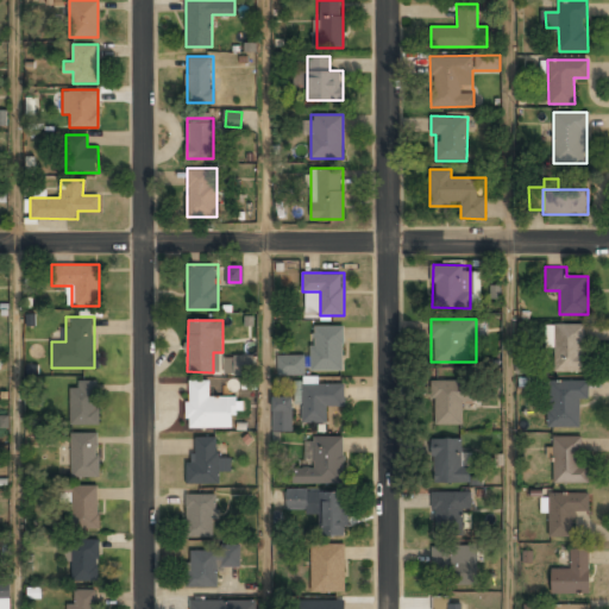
[(547,346),(554,346),(554,371),(584,371),(584,322),(547,322),(547,346)]
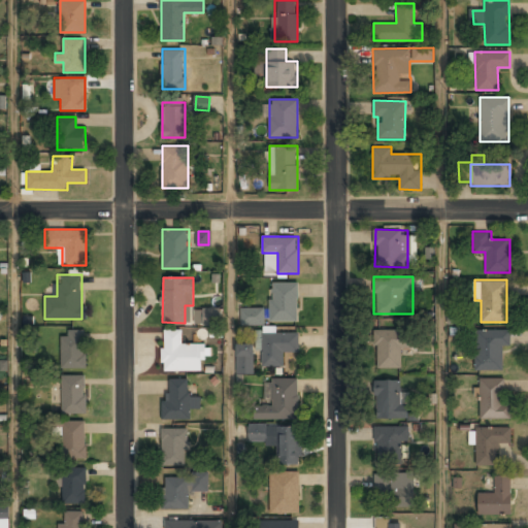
[(270,321),(298,321),(298,283),(270,283),(270,321)]
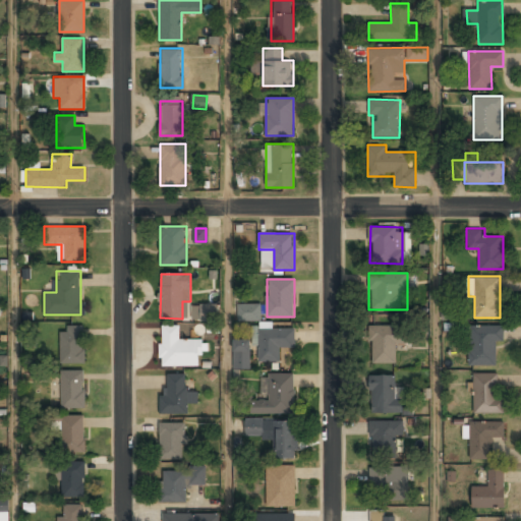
[(261,321),(261,303),(237,304),(238,321),(261,321)]
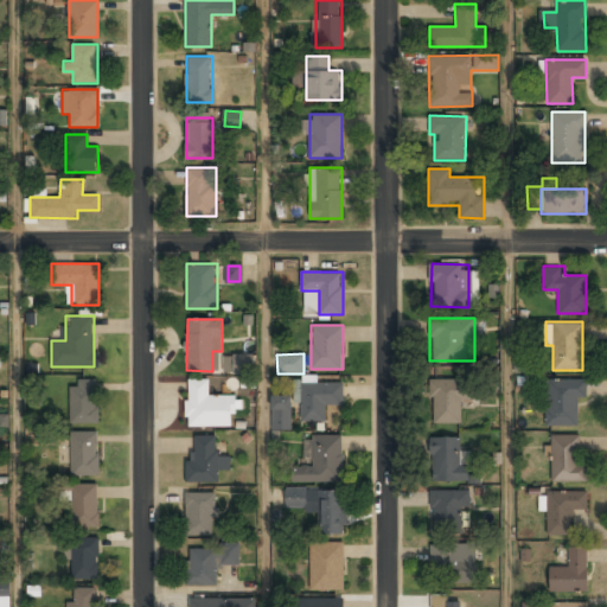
[(255,374),(255,355),(223,355),(223,374),(255,374)]
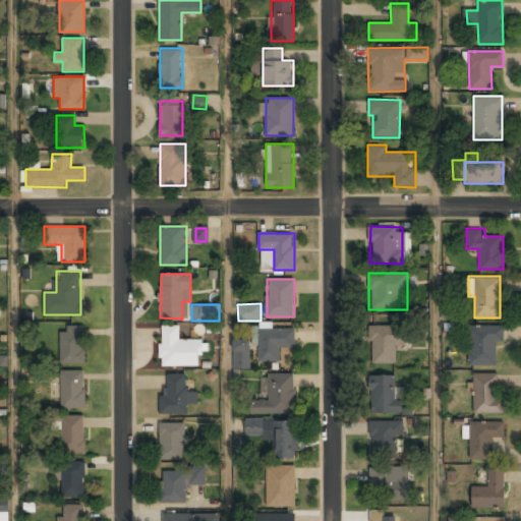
[(60,362),(84,362),(84,325),(61,325),(60,362)]
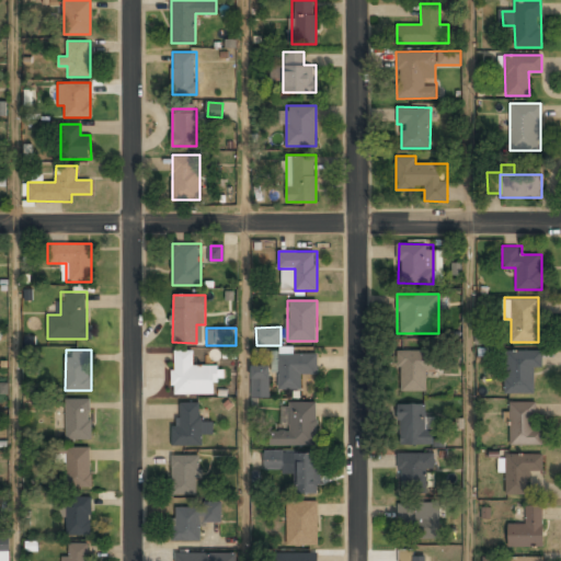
[(505,350),(505,393),(534,393),(534,368),(541,368),(541,350),(505,350)]
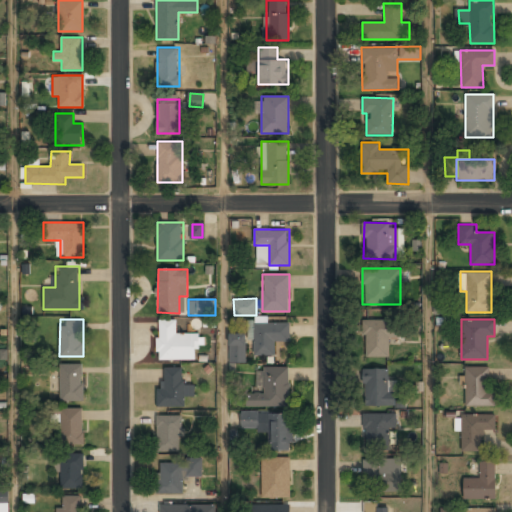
[(176,320),(158,320),(158,359),(197,359),(197,333),(176,333),(176,320)]
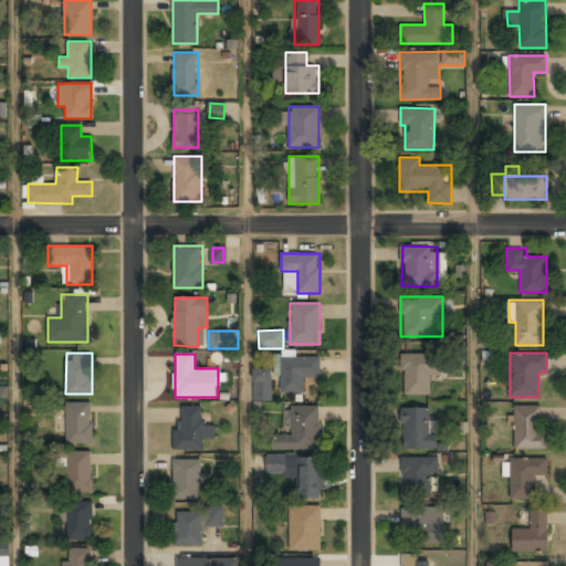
[(440,374),(440,354),(402,354),(402,395),(430,395),(430,374),(440,374)]
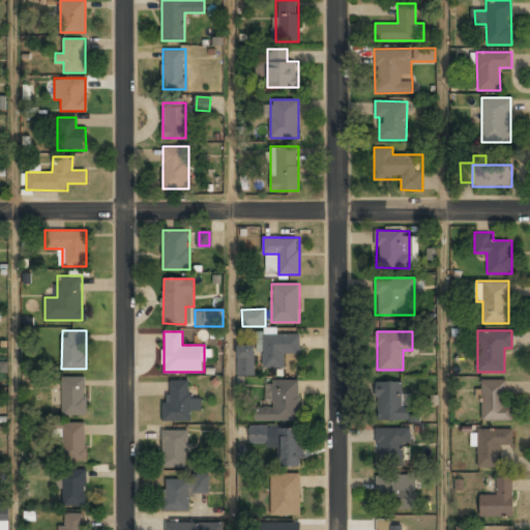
[(263,367),(285,367),(285,353),(300,353),(300,333),(263,333),(263,367)]
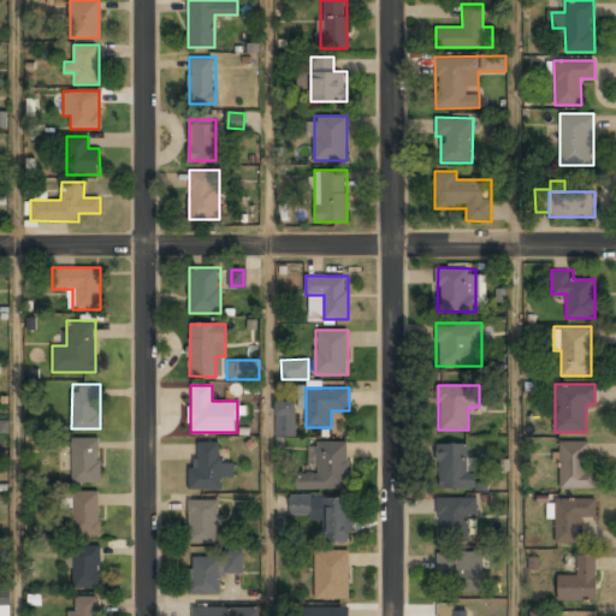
[(296,437),(296,402),(276,401),(276,437),(296,437)]
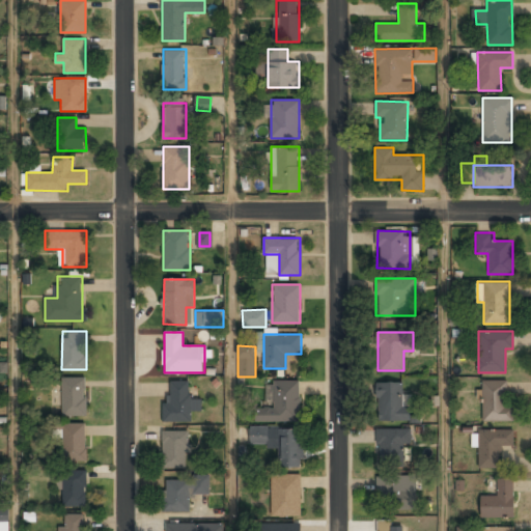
[(62,415),(86,415),(86,375),(62,375),(62,415)]
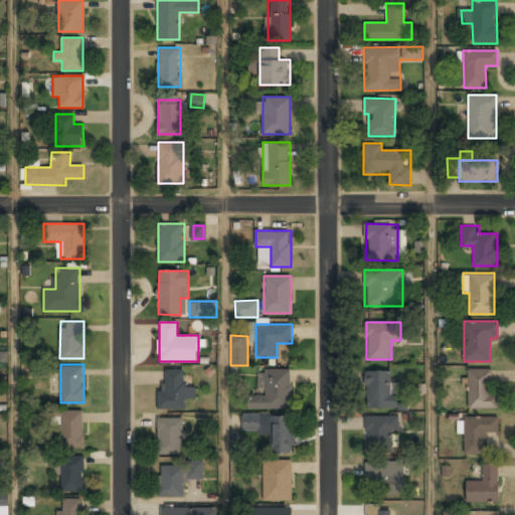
[(491,391),(491,368),(467,368),(467,408),(497,408),(497,391),(491,391)]
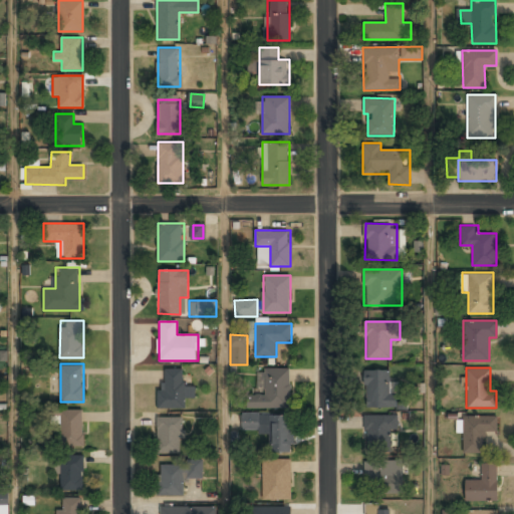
[(161,408),(185,408),(185,368),(161,368),(161,408)]
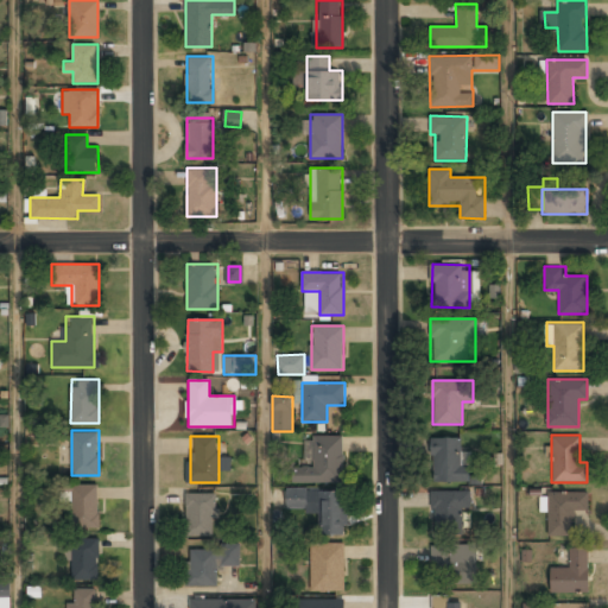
[(311,467),(293,467),(293,482),(343,482),(343,436),(311,436),(311,467)]
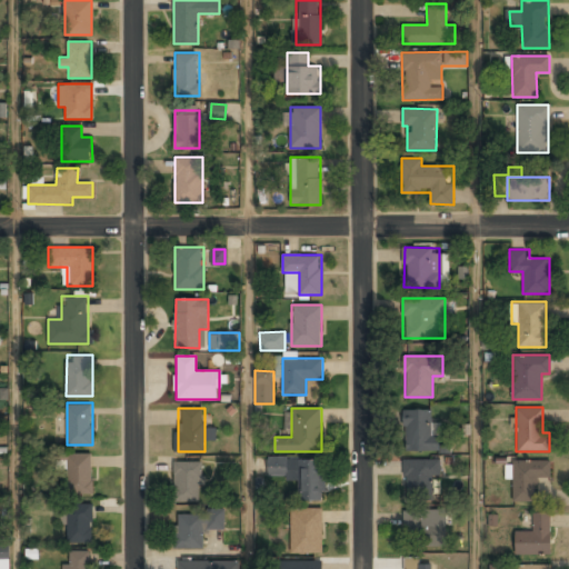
[(405,452),(450,451),(450,437),(432,438),(432,410),(403,410),(405,452)]
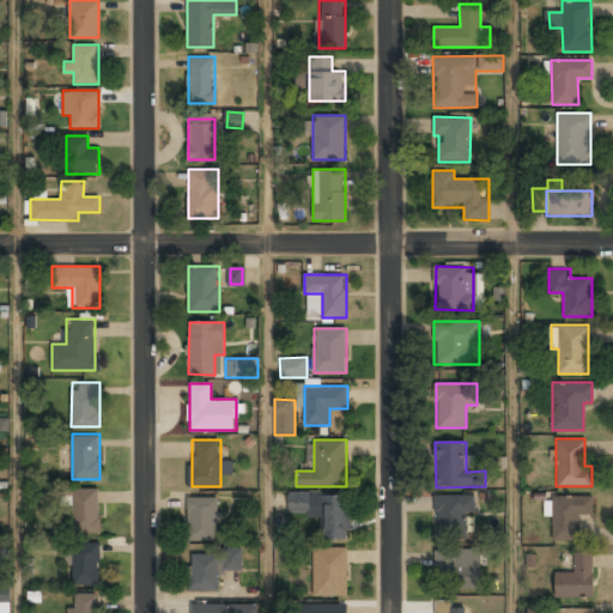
[(72,532),(99,532),(99,486),(72,486),(72,532)]
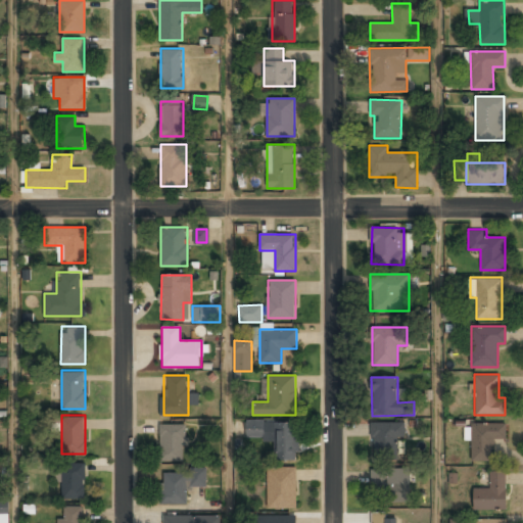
[(246,437),(264,437),(264,420),(246,420),(246,437)]
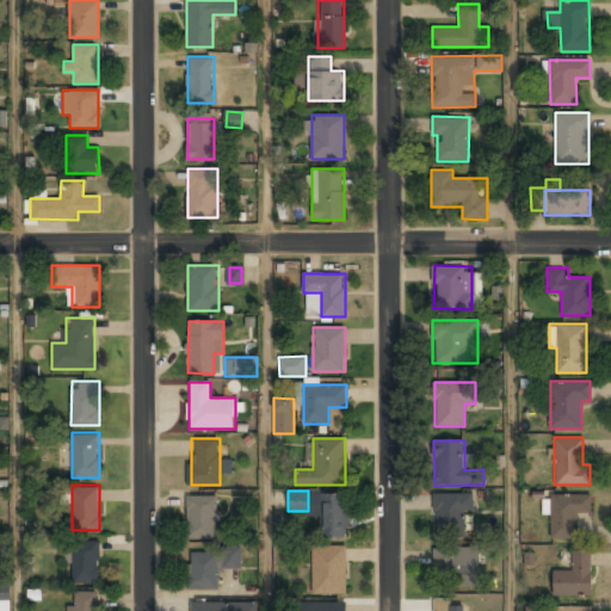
[(321,537),(346,537),(346,493),(321,493),(321,537)]
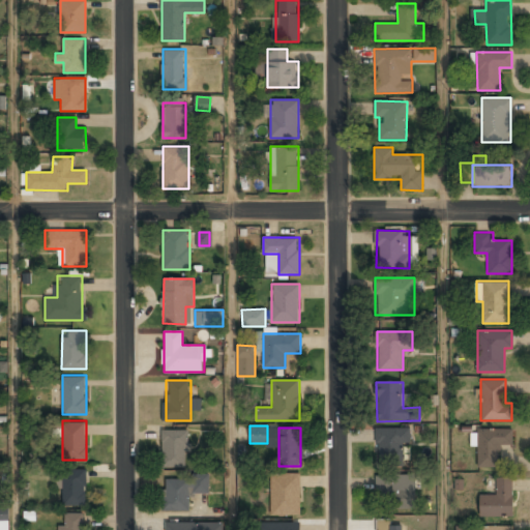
[(410,428),(376,428),(376,464),(404,465),(404,444),(410,444),(410,428)]
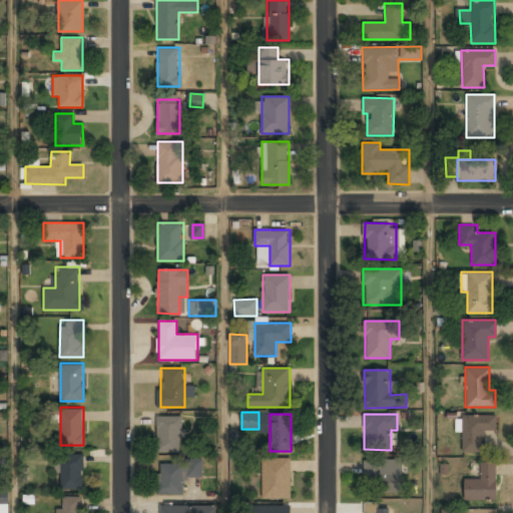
[(496,430),(496,414),(462,414),(462,451),(484,451),(484,430),(496,430)]
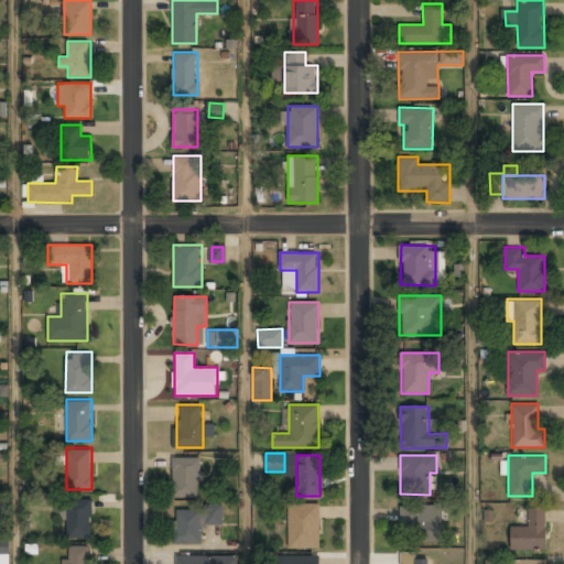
[(172,498),(199,498),(199,456),(172,456),(172,498)]
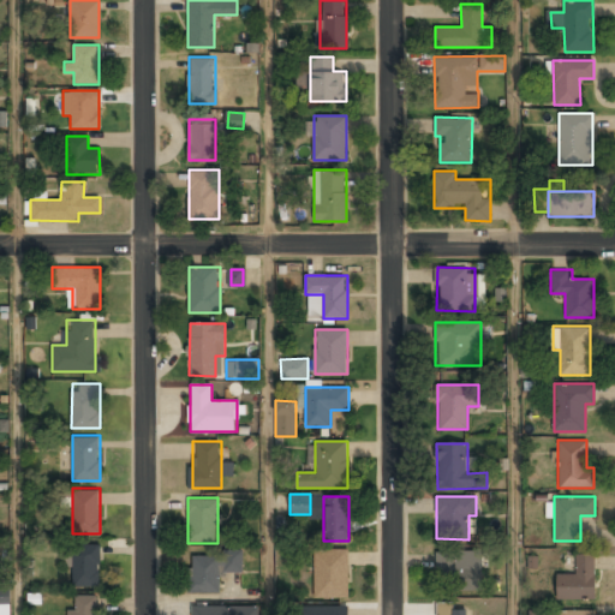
[(101,544),(66,543),(65,567),(73,567),(73,587),(100,587),(101,544)]
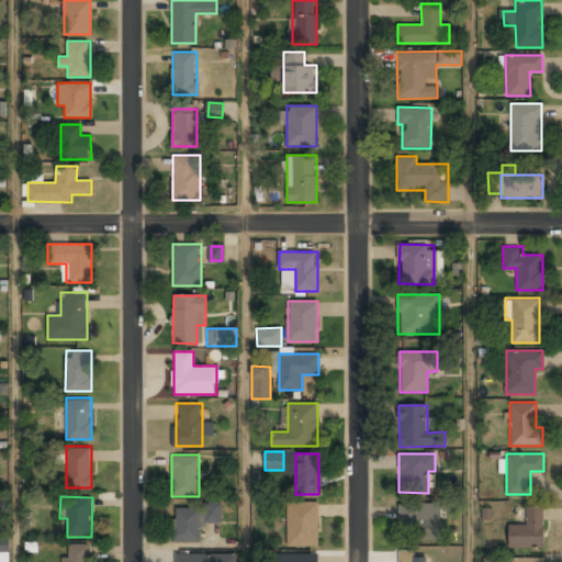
[(318,502),(287,502),(287,546),(318,546),(318,502)]
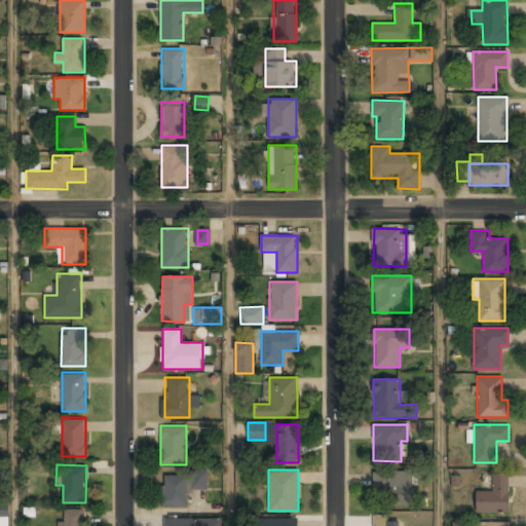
[(413,471),(374,471),(374,502),(413,502),(413,471)]
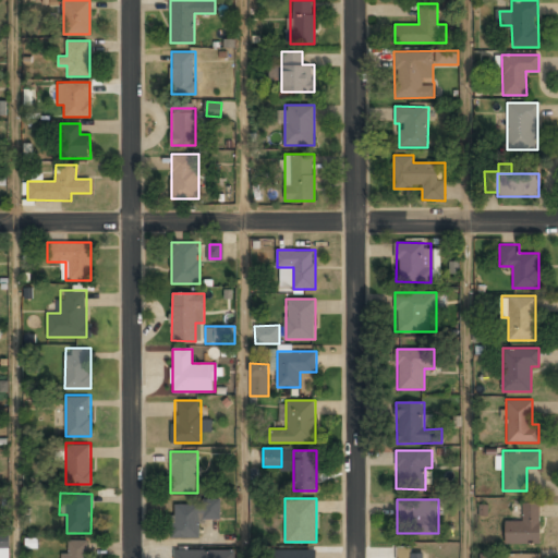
[(172,502),(171,538),(198,538),(199,519),(220,519),(220,502),(172,502)]
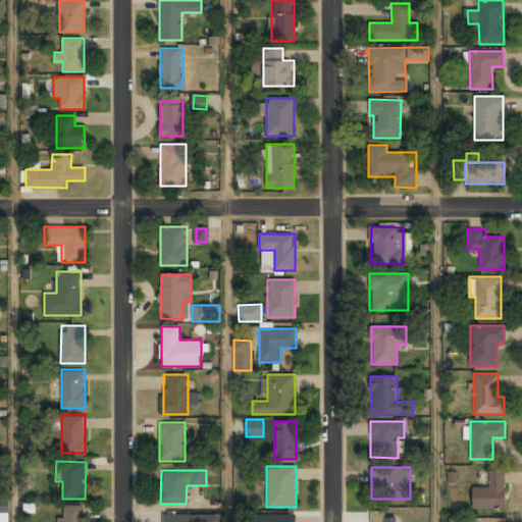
[(506,470),(489,470),(489,487),(473,487),(473,509),(506,509),(506,470)]
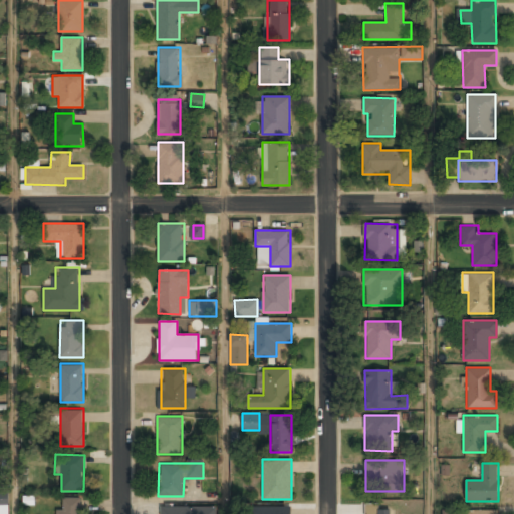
[(0,513),(8,513),(8,494),(0,493),(0,513)]
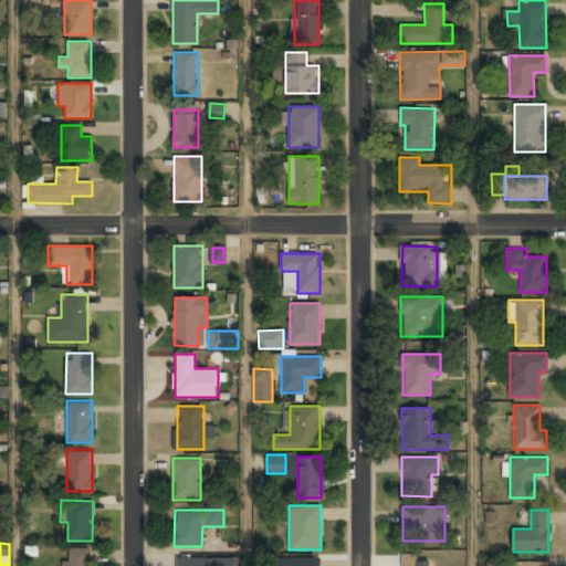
[(63,563),(63,565),(90,565),(90,548),(70,548),(70,563),(63,563)]
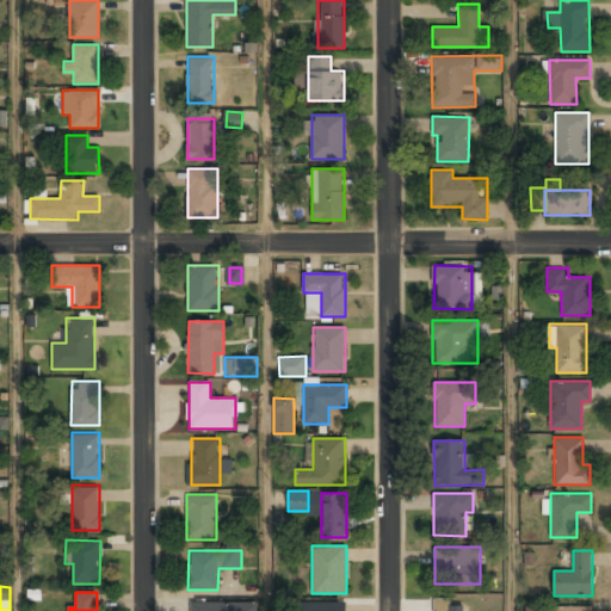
[(433,610),(448,610),(449,598),(433,598),(433,610)]
